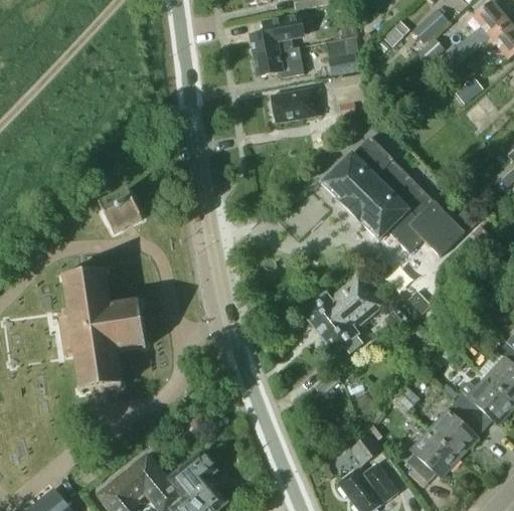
[(329,2),(328,0),(292,0),(294,8),(329,2)]
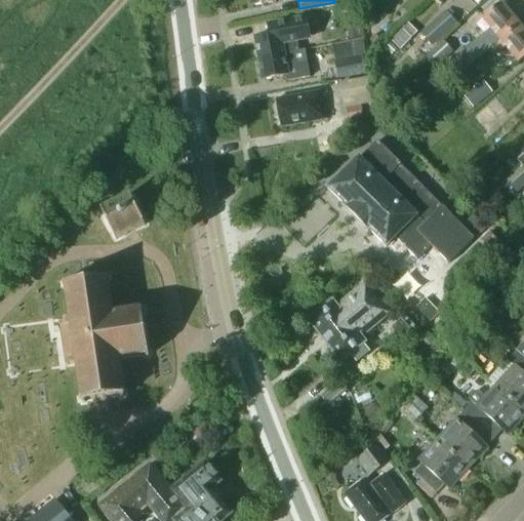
[(467,65),(486,49),(517,25),(498,2),(479,17),(486,27),(456,51),(467,65)]
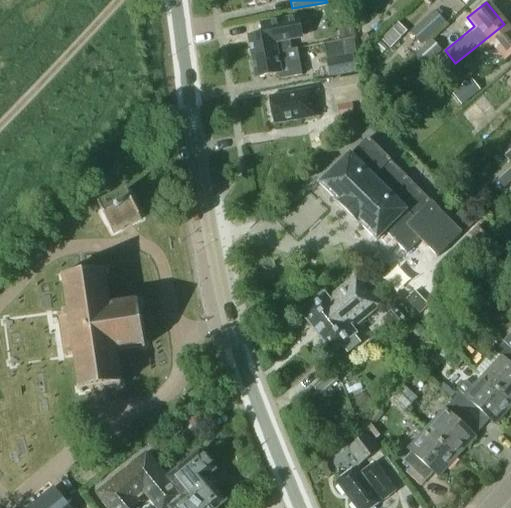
[(434,7),(409,29),(420,42),(445,19),(434,7)]
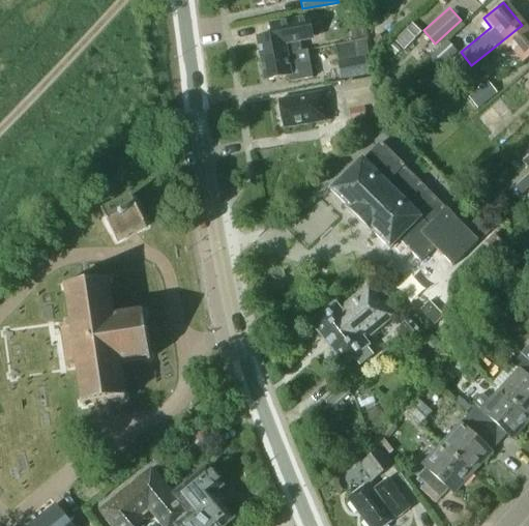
[(257,36),(261,57),(285,53),(302,50),(301,41),(315,39),(312,18),(270,24),(271,34),(257,36)]
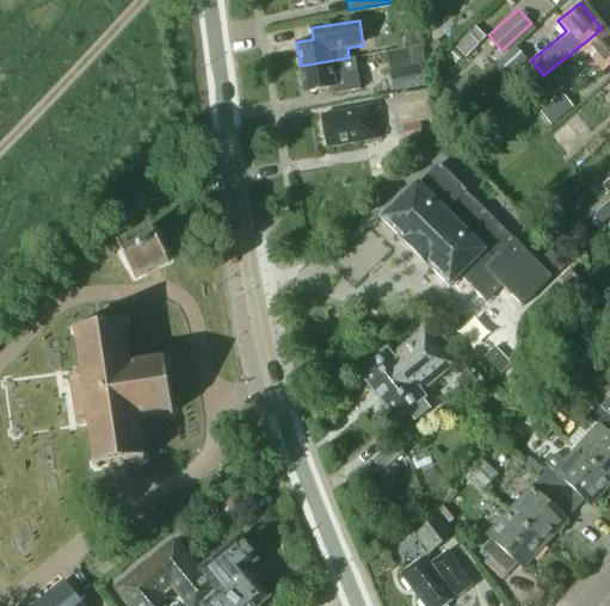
[(420,22),(402,25),(405,42),(423,39),(420,22)]
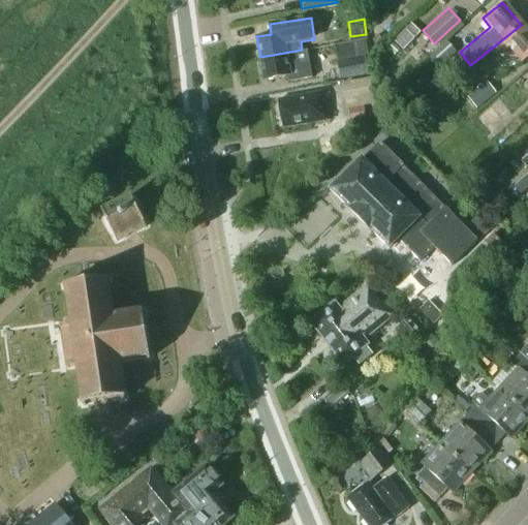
[(527,33),(521,25),(490,50),(495,56),(506,47),(519,62),(527,54),(527,33)]
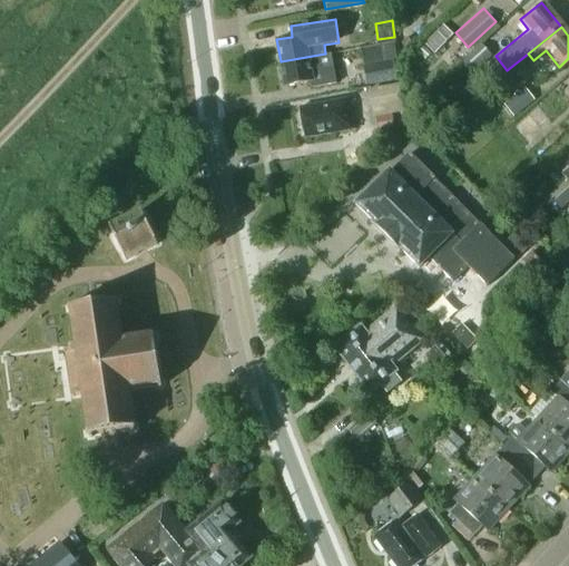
[(432,31),(423,40),(433,50),(442,41),(432,31)]
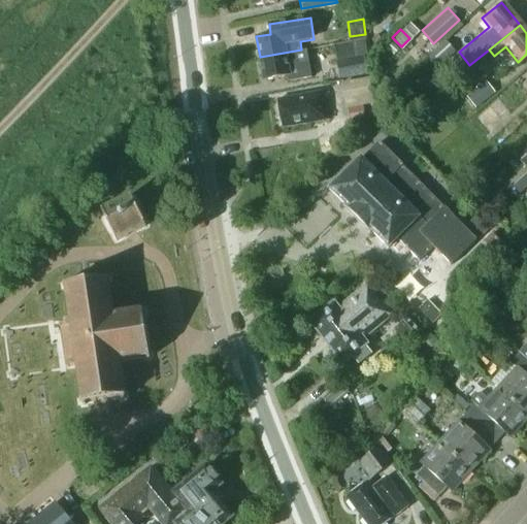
[(382,37),(376,31),(371,37),(376,42),(382,37)]
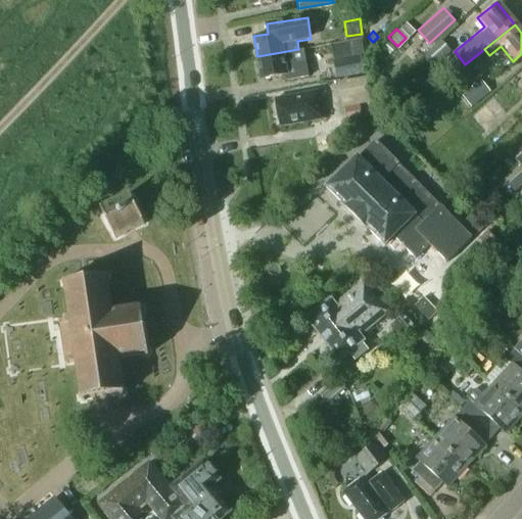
[(439,35),(420,52),(429,61),(447,45),(439,35)]
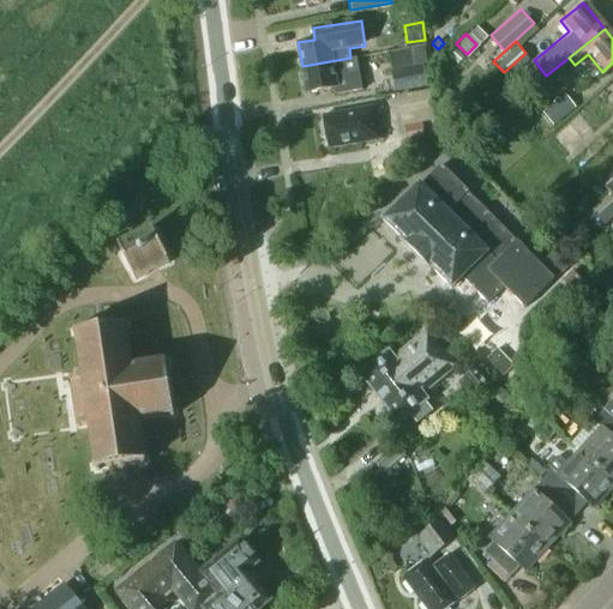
[(330,61),(302,66),(307,90),(335,85),(336,95),(364,89),(360,72),(348,74),(346,61),(350,60),(350,58),(330,61)]
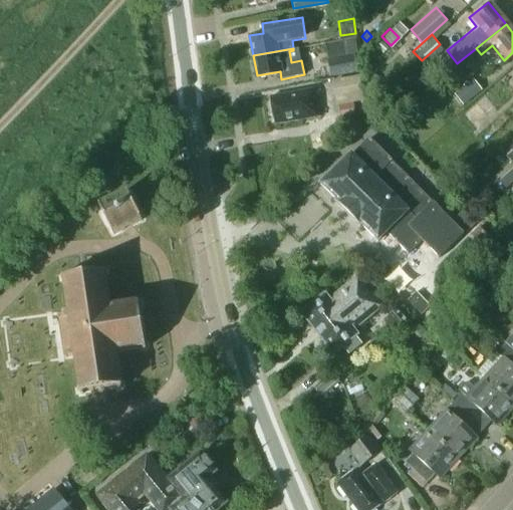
[(357,69),(353,52),(328,57),(326,57),(329,75),(357,69)]
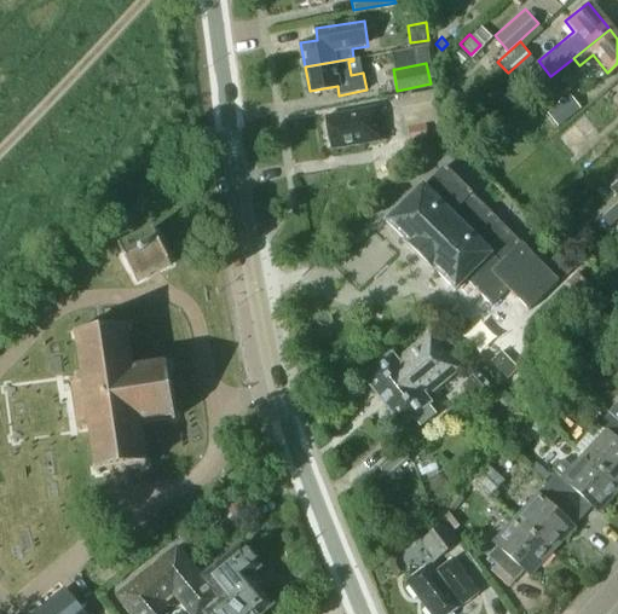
[(408,122),(432,115),(423,86),(399,92),(408,122)]
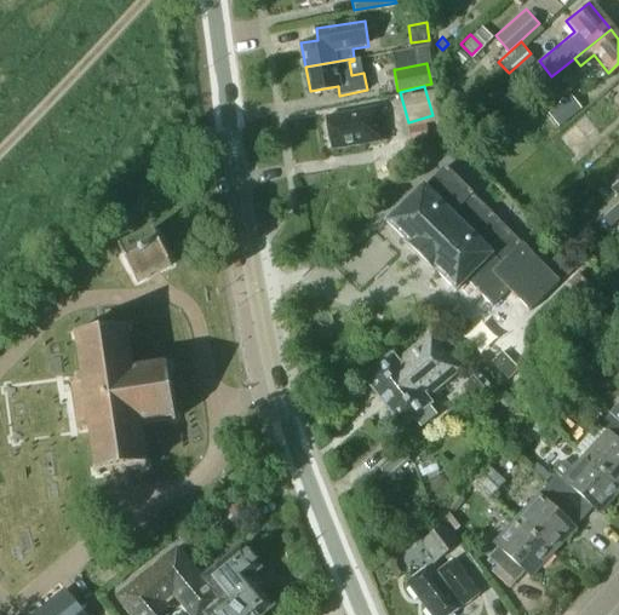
[(569,88),(546,107),(559,122),(582,104),(569,88)]
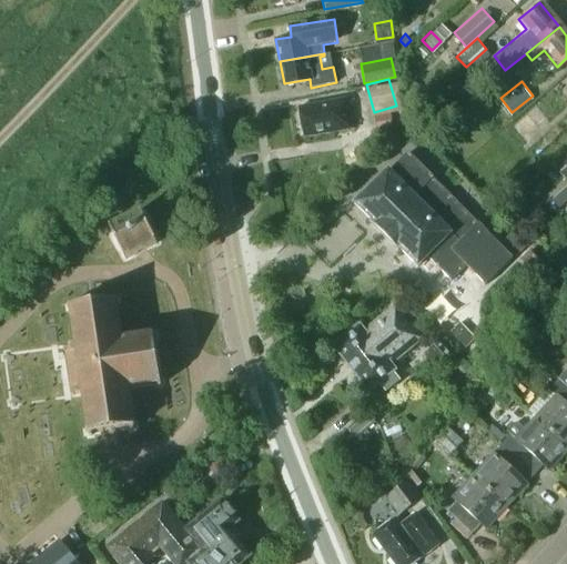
[(353,127),(347,97),(297,106),(303,136),(353,127)]
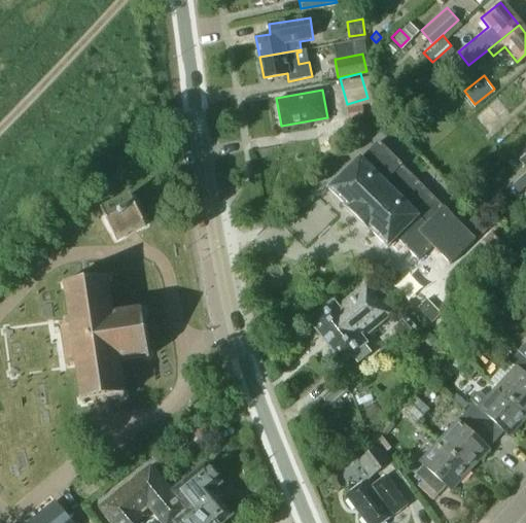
[(499,92),(479,109),(488,120),(509,103),(499,92)]
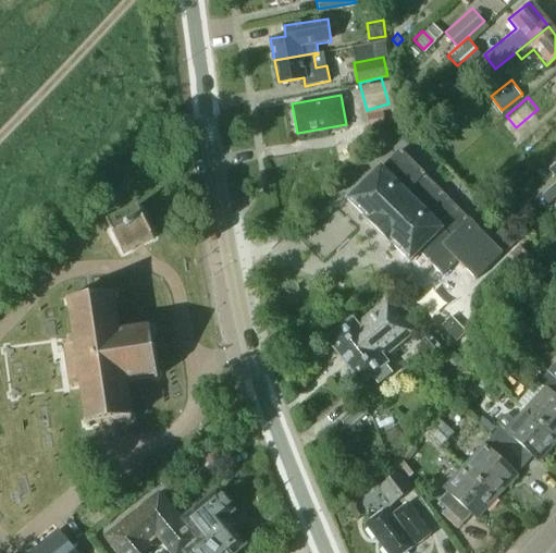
[(369,124),(385,121),(383,108),(367,110),(369,124)]
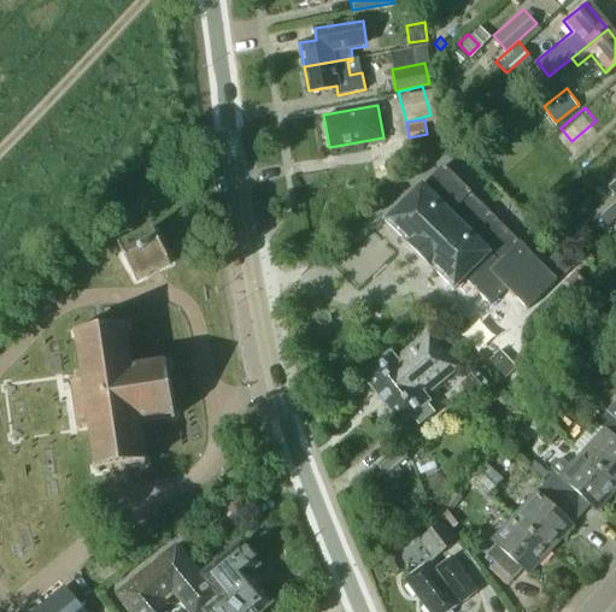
[(444,162),(429,175),(422,182),(421,181),(418,182),(420,183),(386,216),(386,215),(383,217),(386,219),(386,218),(404,236),(403,237),(402,239),(404,241),(404,240),(429,265),(429,266),(432,269),(433,268),(432,266),(433,265),(451,283),(451,284),(453,286),(464,275),(490,301),(505,286),(526,306),(556,277),(518,239),(464,184),(444,162)]
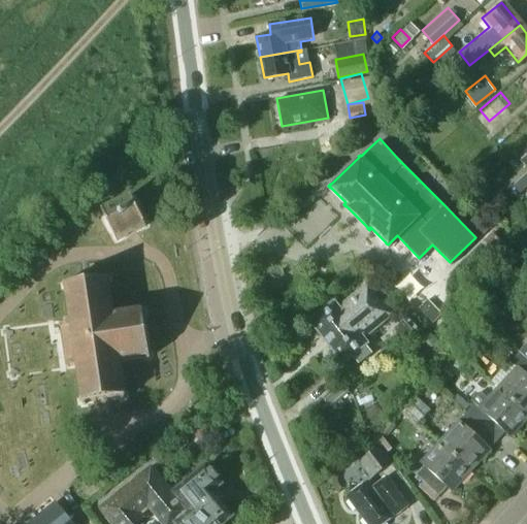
[(526,138),(514,151),(525,162),(526,160),(526,138)]
